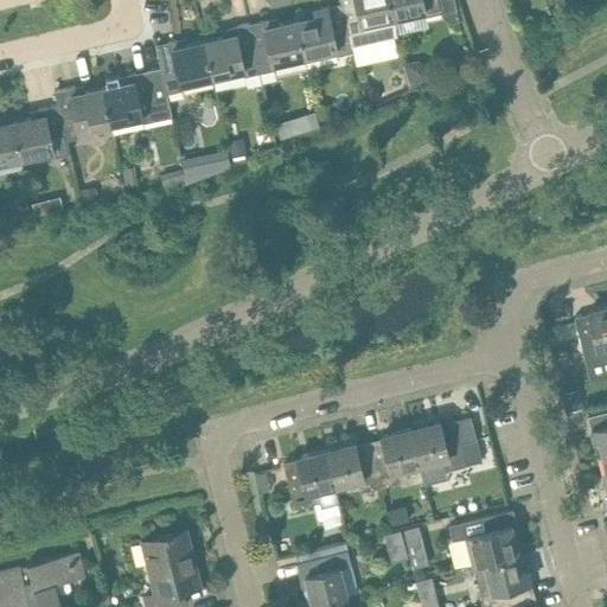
[(393,17),(388,0),(339,0),(340,2),(350,46),(396,36),(393,17)]
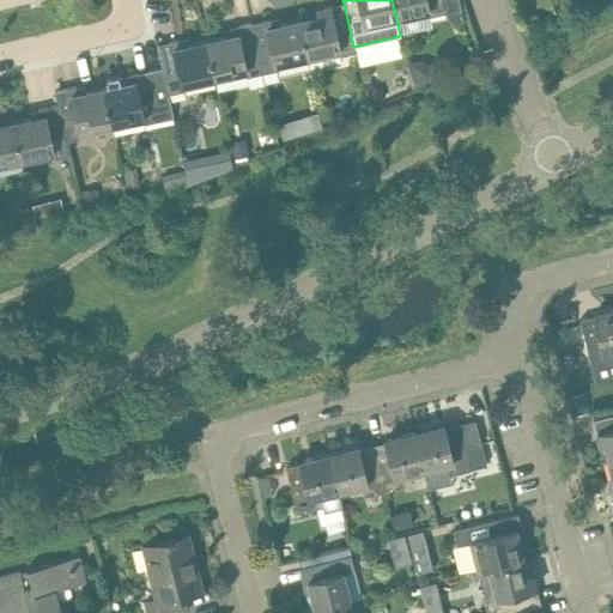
[(392,0),(396,17),(428,10),(429,17),(461,10),(459,0),(392,0)]
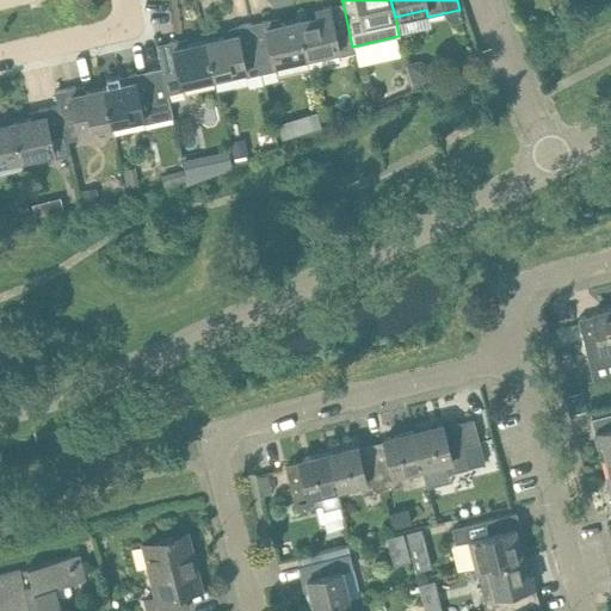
[(325,13),(298,19),(307,57),(337,50),(338,55),(353,51),(352,47),(343,2),(323,7),(325,13)]
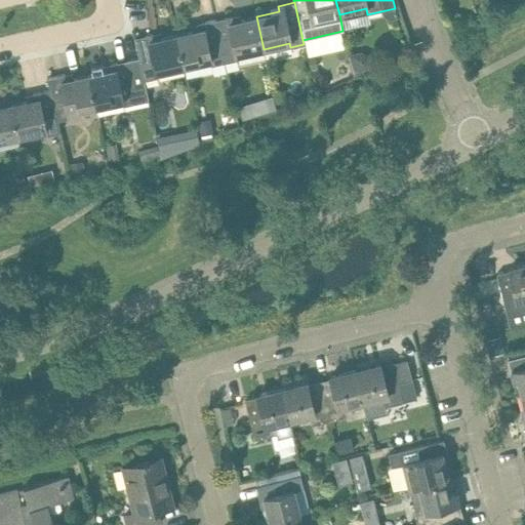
[(264,49),(256,16),(234,22),(233,16),(215,21),(225,63),(237,59),(236,55),(264,49)]
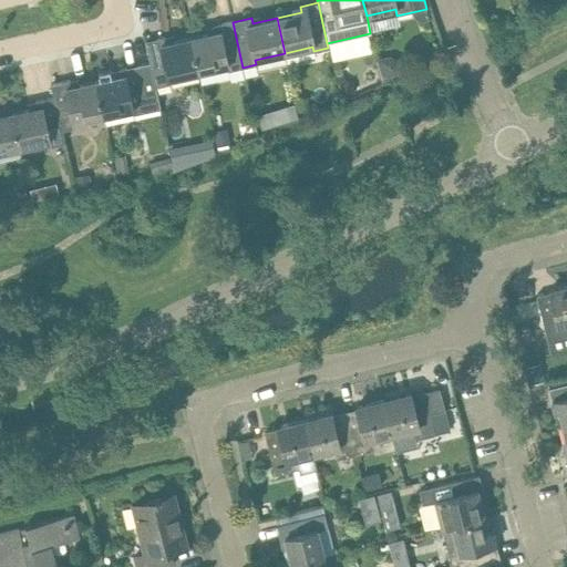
[(228,71),(243,68),(233,22),(214,26),(215,32),(191,38),(197,72),(227,65),(228,71)]
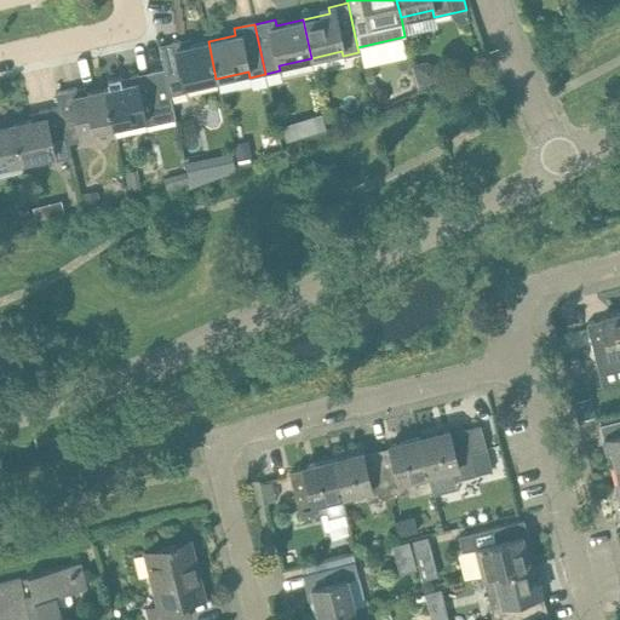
[(159,45),(164,69),(170,95),(185,91),(184,86),(216,79),(208,41),(182,47),(181,40),(159,45)]
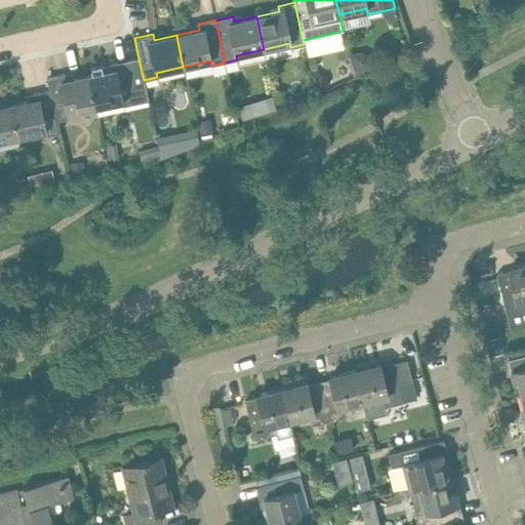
[(360,51),(349,54),(354,73),(371,67),(368,55),(360,51)]
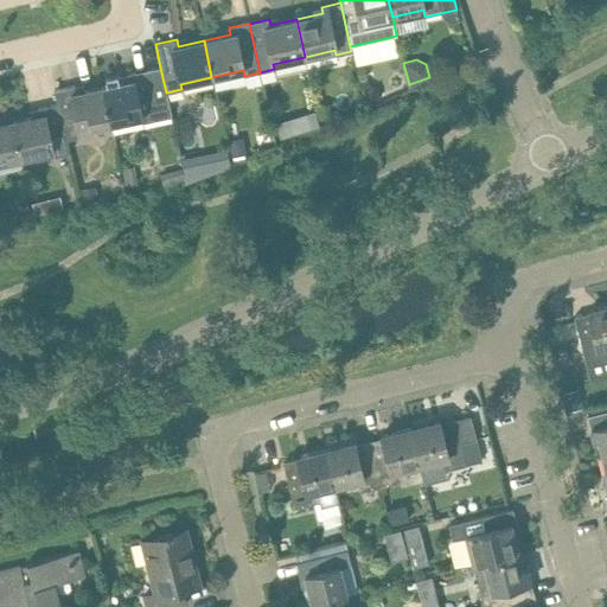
[(171,116),(166,93),(160,68),(127,75),(128,82),(102,87),(110,123),(141,116),(142,123),(171,116)]
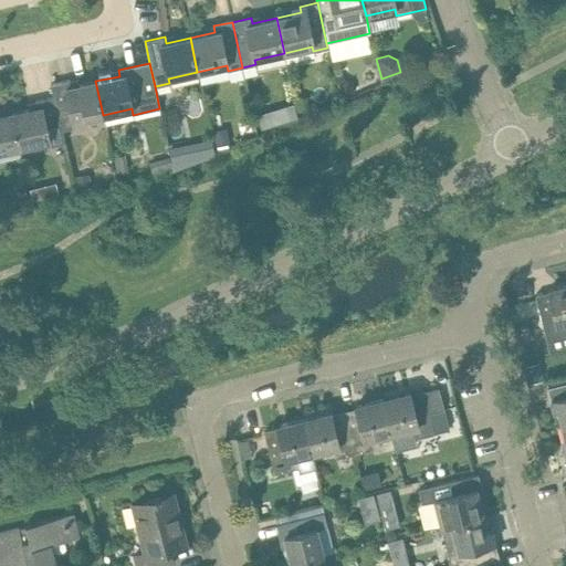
[(74,122),(103,115),(95,81),(71,86),(70,80),(52,84),(54,97),(62,129),(75,126),(74,122)]
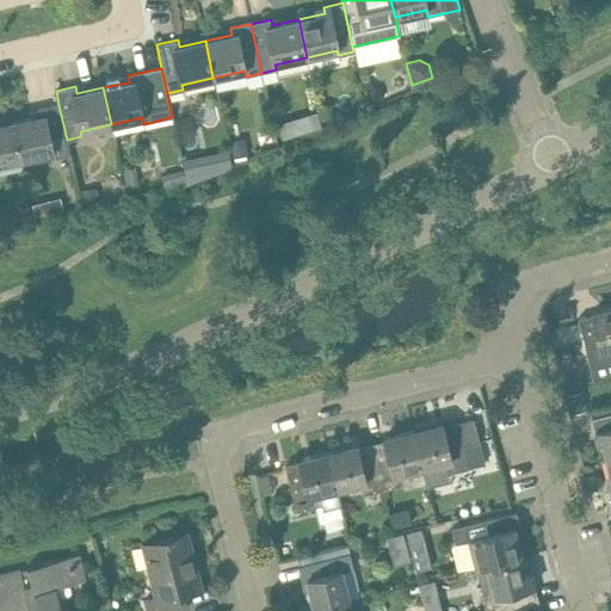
[(371,86),(364,87),(368,102),(382,98),(380,91),(371,86)]
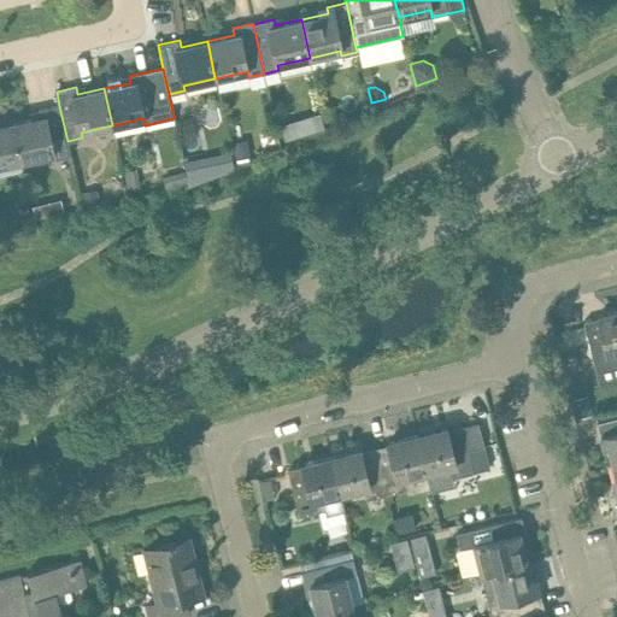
[(335,105),(324,107),(327,122),(338,119),(335,105)]
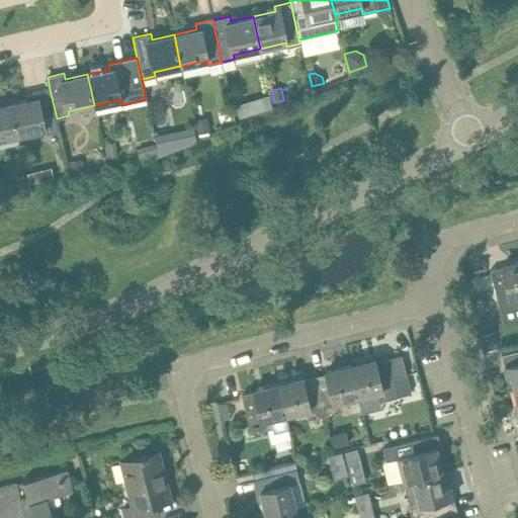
[(33,98),(11,103),(18,136),(45,130),(46,134),(59,131),(57,118),(50,89),(32,93),(33,98)]
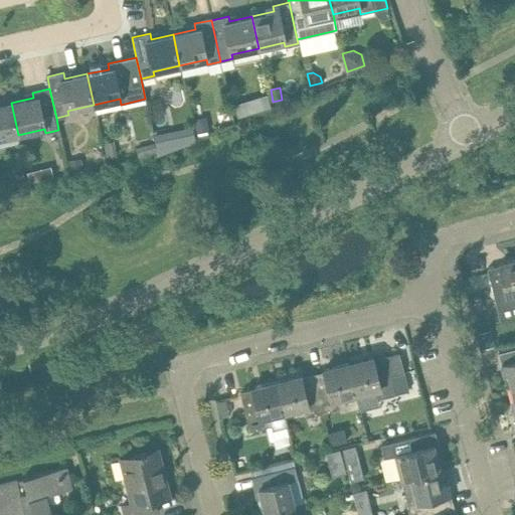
[(246,101),(233,105),(237,118),(250,114),(246,101)]
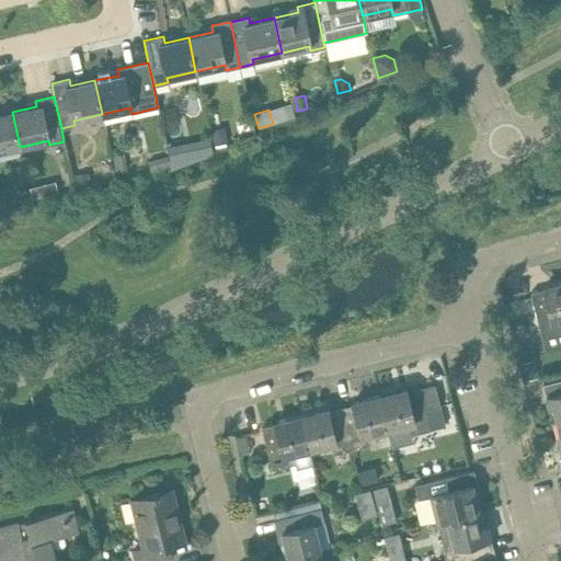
[(0,150),(20,147),(12,112),(0,114),(0,150)]
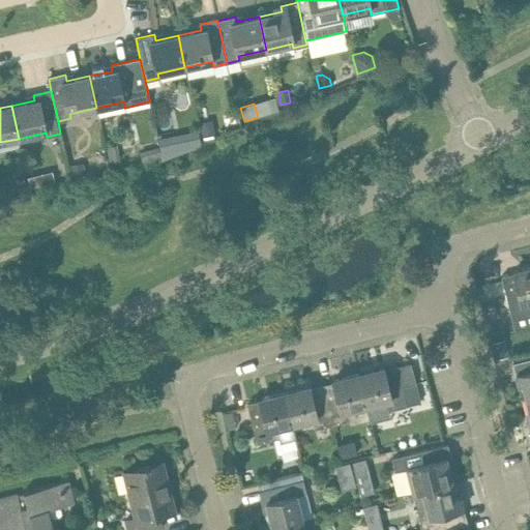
[(212,120),(199,123),(202,136),(203,136),(212,134),(215,134),(212,120)]
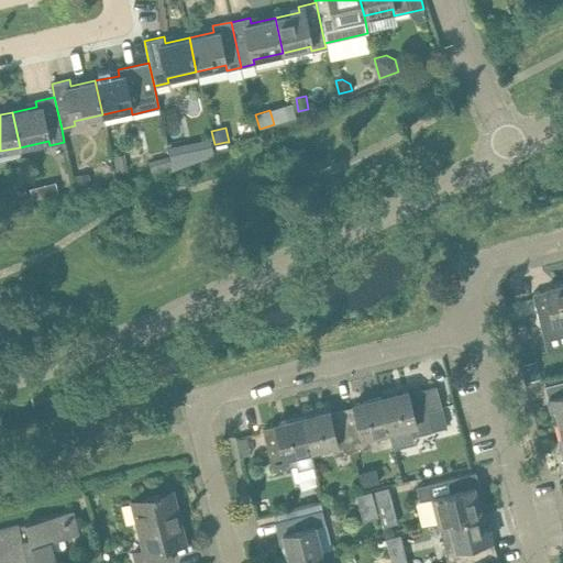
[(176,145),(167,147),(169,156),(173,169),(186,165),(181,144),(180,144),(179,144),(178,144),(177,145),(176,145)]
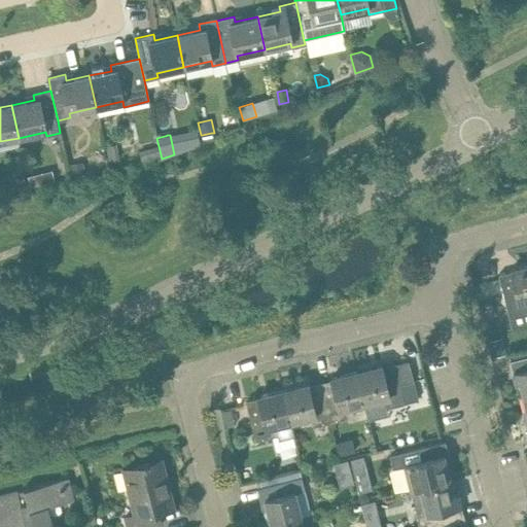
[(83,162),(69,165),(72,177),(85,175),(83,162)]
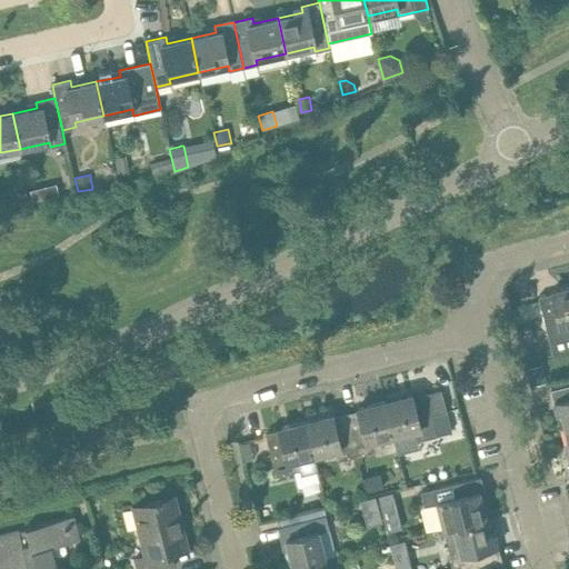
[(43,187),(31,190),(33,201),(47,198),(43,187)]
